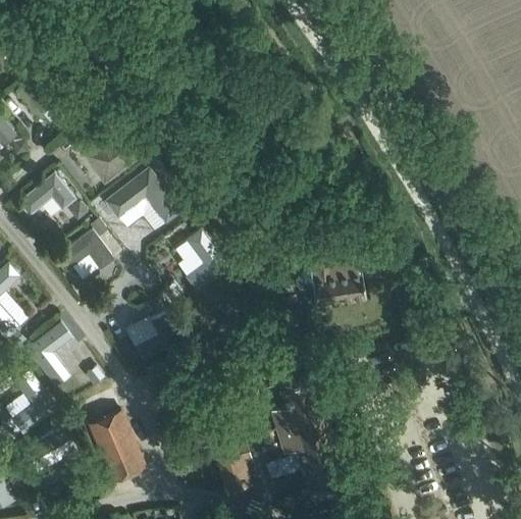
[(19,86),(40,113),(77,85),(57,57),(19,86)]
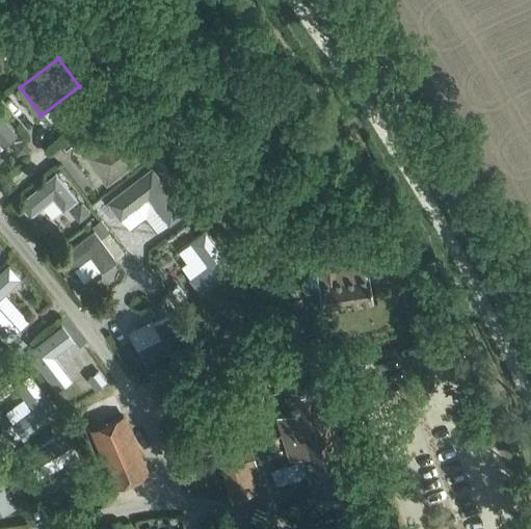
[(0,147),(1,149),(15,136),(0,118),(0,147)]
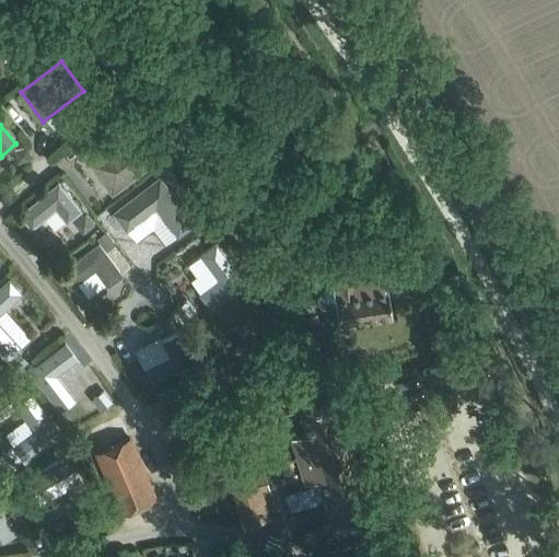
[(88,166),(111,197),(154,166),(130,135),(88,166)]
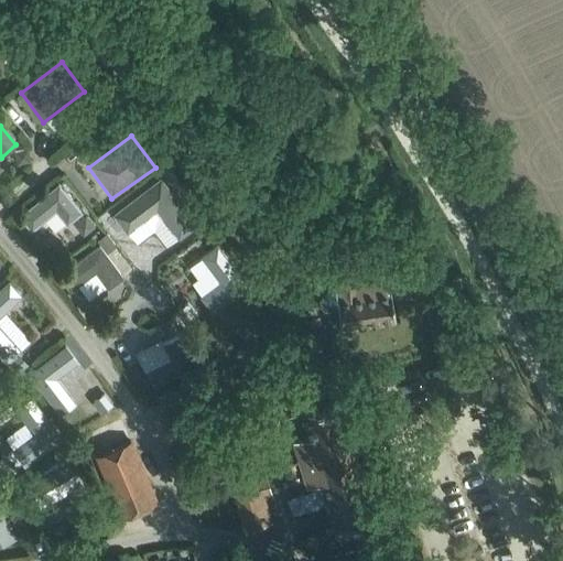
[(162,181),(116,217),(128,236),(158,213),(180,240),(197,227),(162,181)]
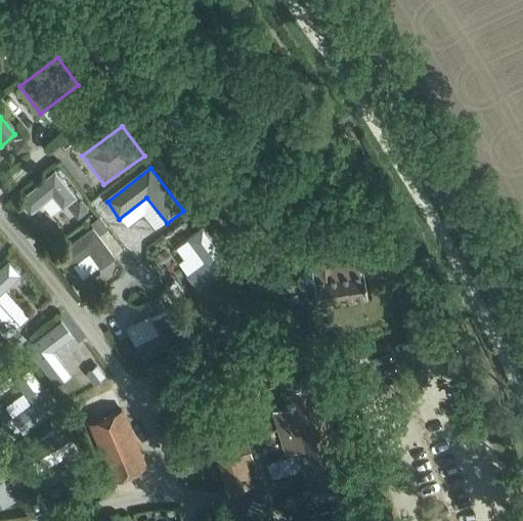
[(16,202),(29,216),(51,198),(61,210),(76,199),(53,172),(16,202)]
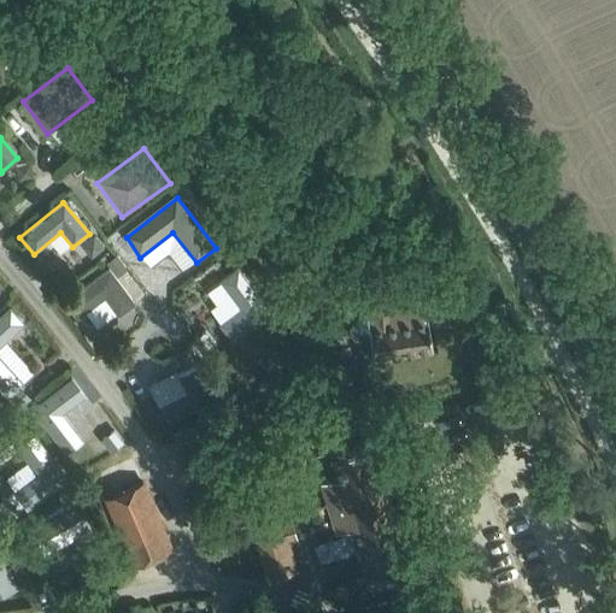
[(63,304),(75,319),(104,299),(118,318),(134,306),(113,280),(125,271),(116,258),(104,266),(107,271),(63,304)]
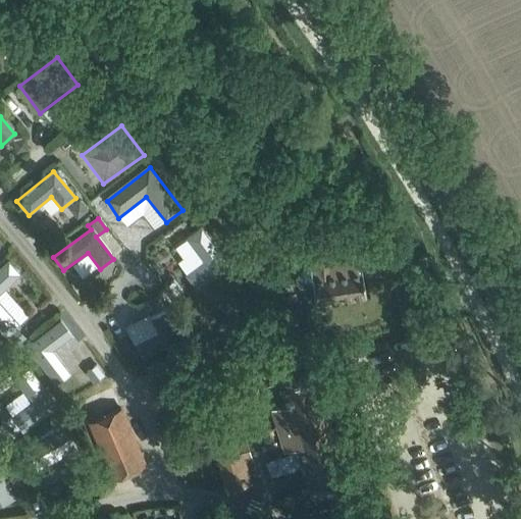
[(205,264),(187,277),(197,292),(230,267),(202,229),(187,240),(205,264)]
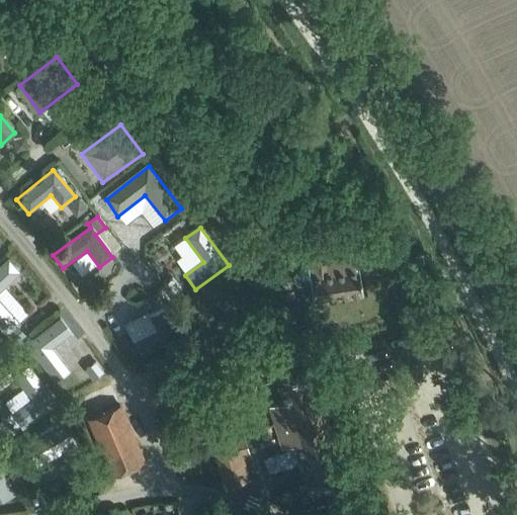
[(356,257),(329,262),(326,242),(306,245),(309,265),(306,265),(307,268),(298,269),(294,272),(292,276),(293,283),(296,286),(302,288),(310,287),(312,303),(362,294),(356,257)]
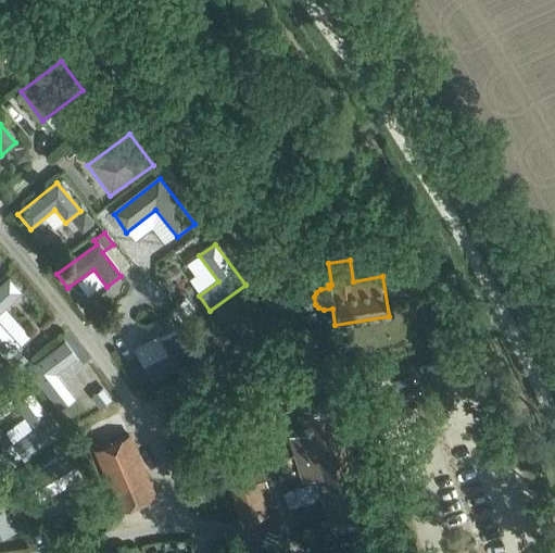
[(1,346),(11,359),(48,330),(38,317),(1,346)]
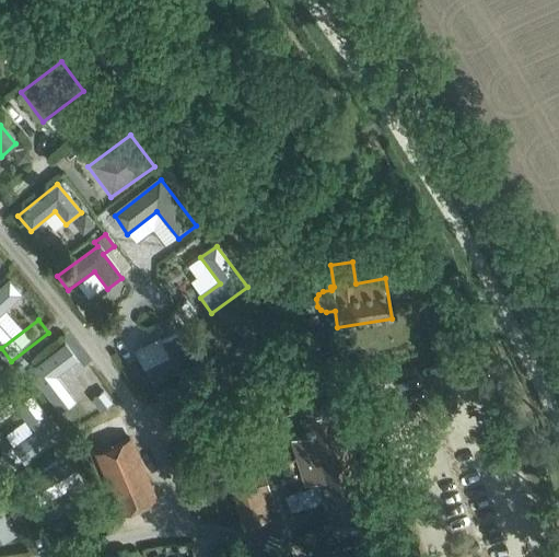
[(146,370),(153,385),(193,366),(177,335),(161,343),(169,358),(146,370)]
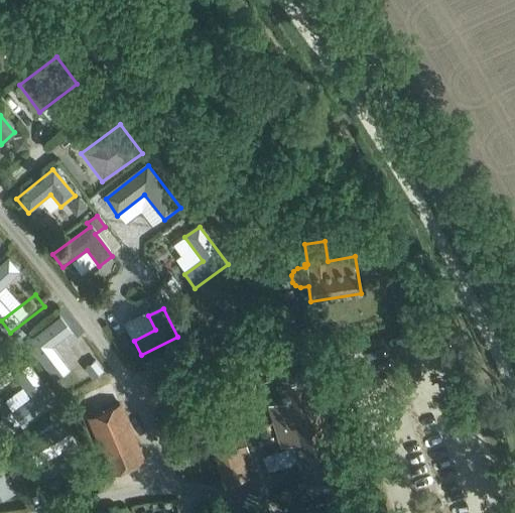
[(51,376),(59,388),(96,362),(87,350),(66,366),(62,362),(54,368),(57,372),(51,376)]
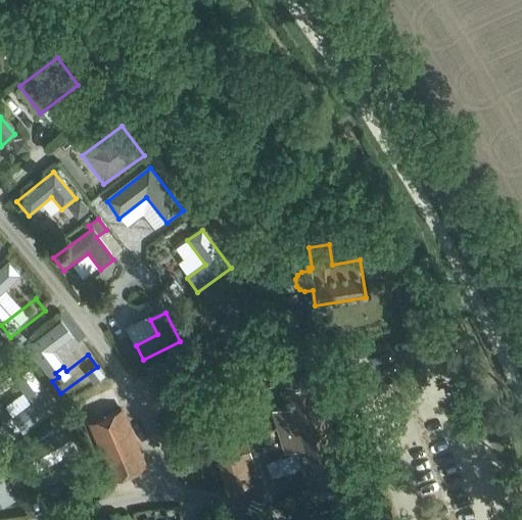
[(322,410),(311,373),(304,375),(301,365),(288,369),(291,379),(279,383),(286,407),(272,412),(284,453),(296,448),(310,492),(346,481),(324,409),(322,410)]
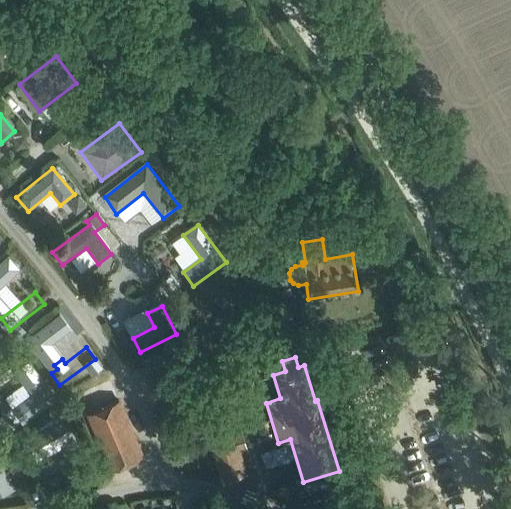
[(11,410),(21,424),(56,398),(28,360),(14,370),(32,394),(11,410)]
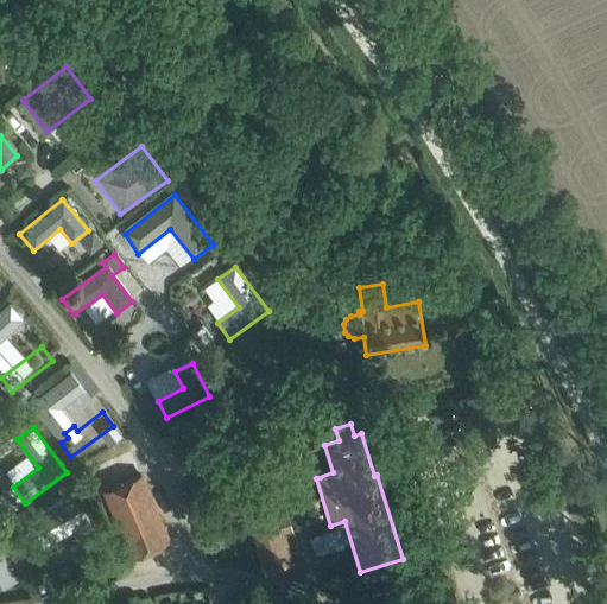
[(168,544),(139,477),(103,493),(132,558),(168,544)]
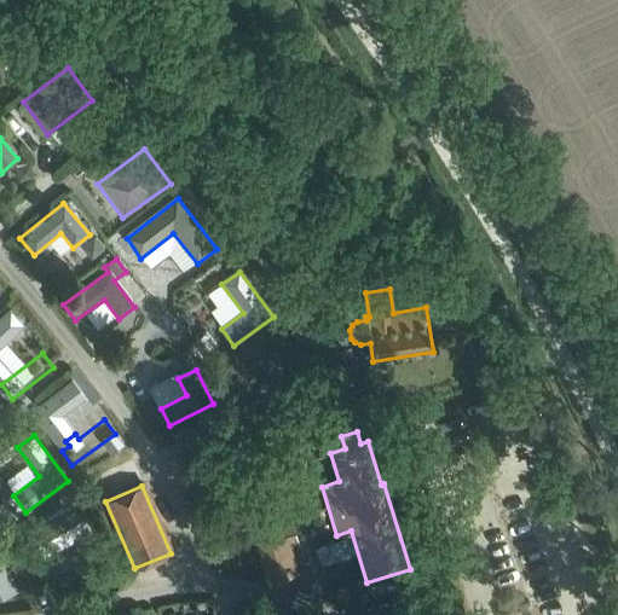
[(26,532),(40,556),(85,529),(70,505),(26,532)]
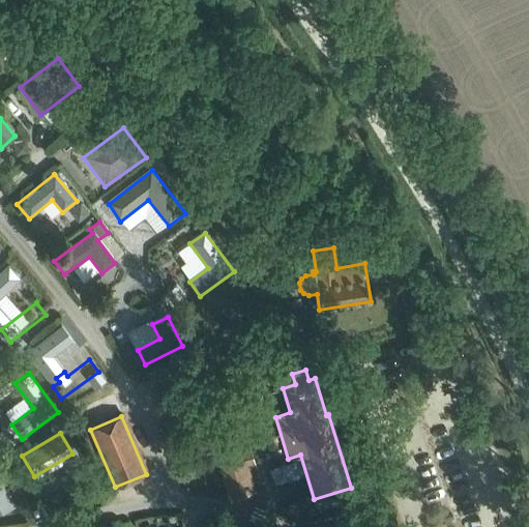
[(215,452),(229,499),(253,492),(244,463),(253,461),(247,443),(215,452)]
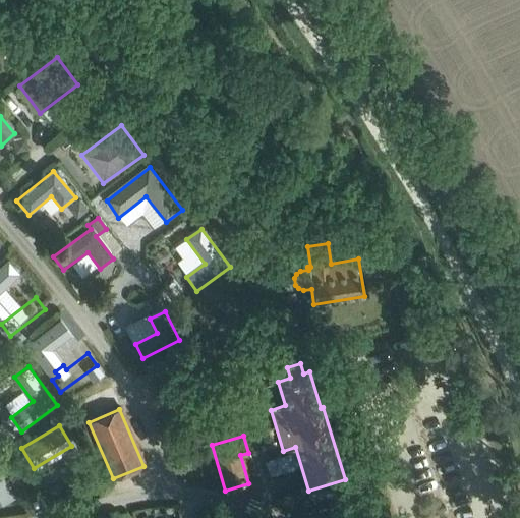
[(0,505),(12,499),(0,473),(0,505)]
